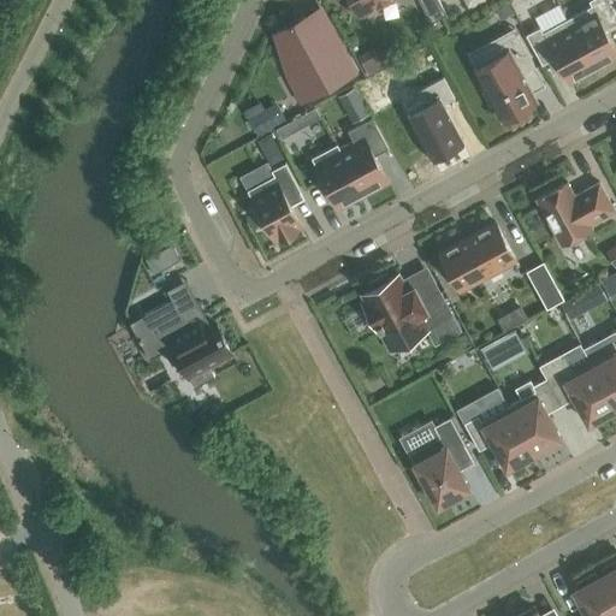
[(351,0),(360,15),(374,6),(375,10),(391,1),(392,0),(351,0)]
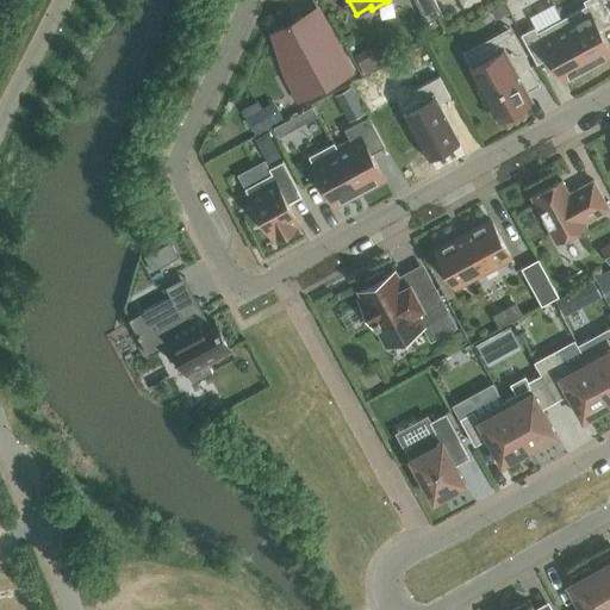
[(434,0),(415,0),(428,23),(442,14),(434,0)]
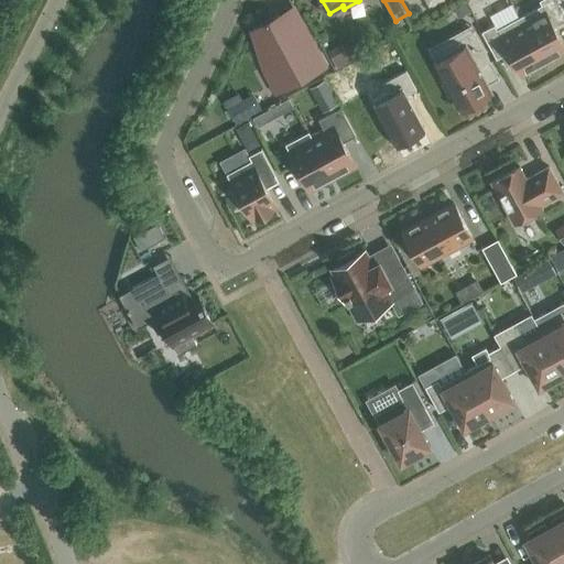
[(519,18),(544,63),(563,52),(563,44),(554,28),(563,22),(563,15),(555,0),(540,0),(542,6),(519,18)]
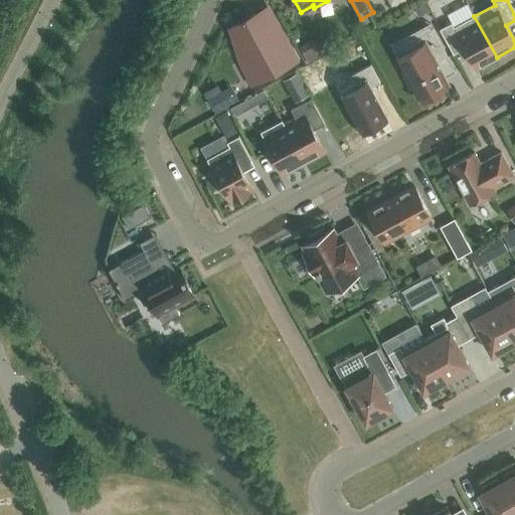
[(241,21),(230,27),(248,60),(241,64),(252,84),(297,60),(276,21),(263,29),(254,14),(246,19),(245,17),(240,19),(241,21)]
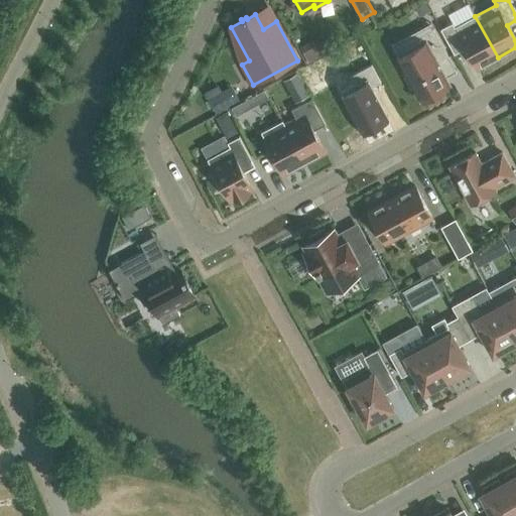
[(498,57),(475,16),(455,27),(453,23),(440,29),(455,53),(466,47),(477,70),(498,57)]
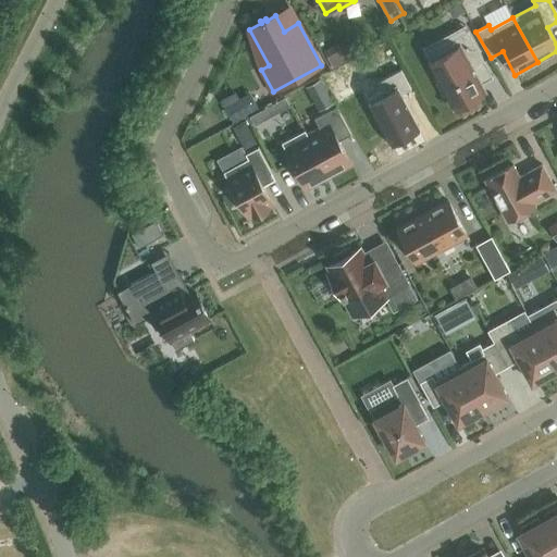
[(458,47),(431,61),(441,81),(436,83),(444,95),(447,93),(456,108),(484,91),(471,70),(485,62),(468,32),(454,39),(458,47)]
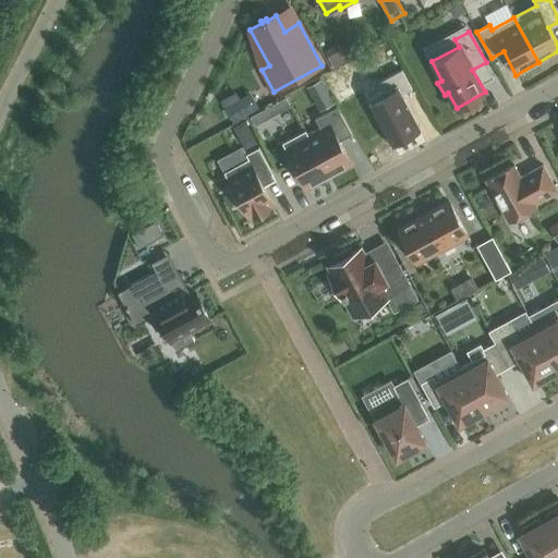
[(331,56),(339,70),(359,59),(352,46),(331,56)]
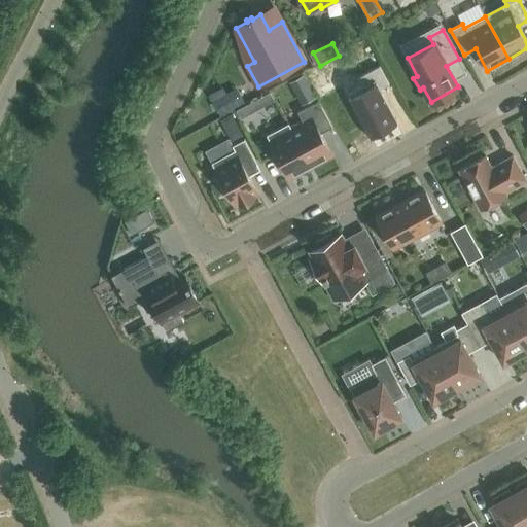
[(362,85),(348,94),(371,134),(395,120),(379,90),(389,83),(380,66),(358,77),(362,85)]
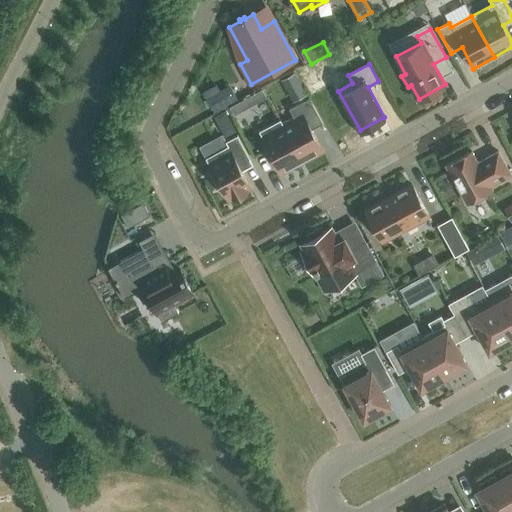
[(219,93),(208,99),(214,110),(225,104),(219,93)]
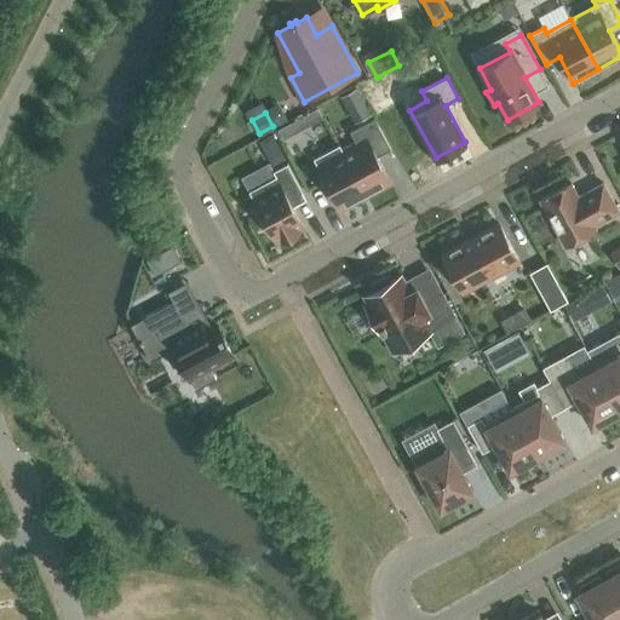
[(343,150),(367,195),(391,183),(377,156),(391,149),(374,119),(350,132),(356,143),(343,150)]
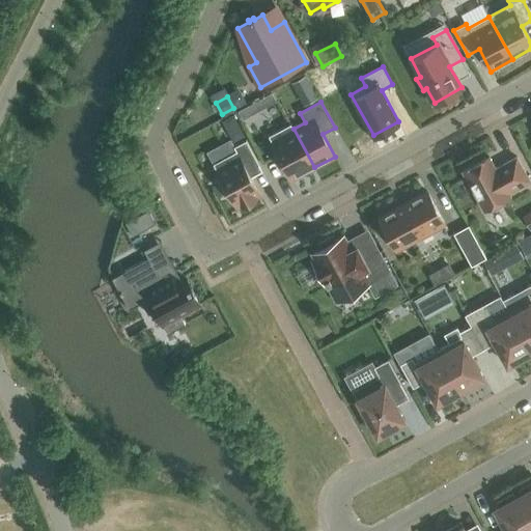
[(294,129),(290,124),(269,136),(291,179),(314,167),(294,129)]
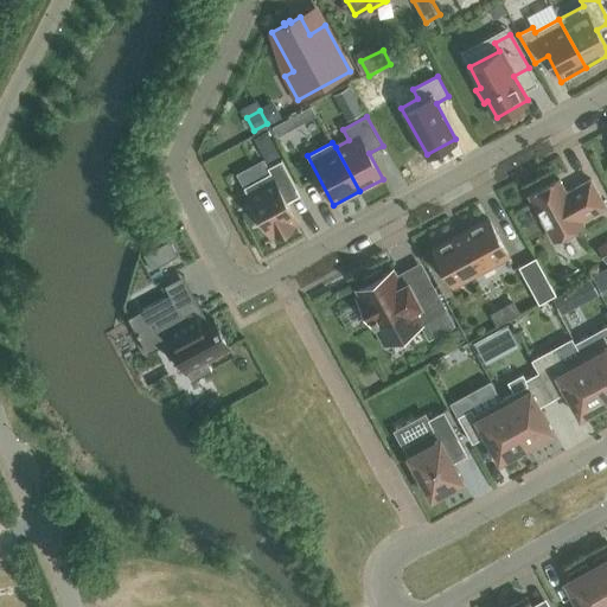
[(270,173),(269,173),(243,187),(254,208),(250,209),(259,224),(262,222),(270,237),(274,235),(275,237),(294,227),(293,224),(298,222),(283,197),(298,190),(281,160),(268,168),(270,173)]
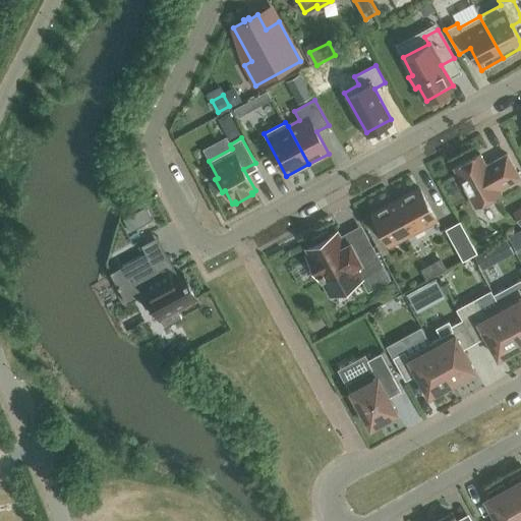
[(480,155),(454,169),(474,207),(501,192),(500,189),(520,178),(507,154),(494,161),(496,164),(487,168),(480,155)]
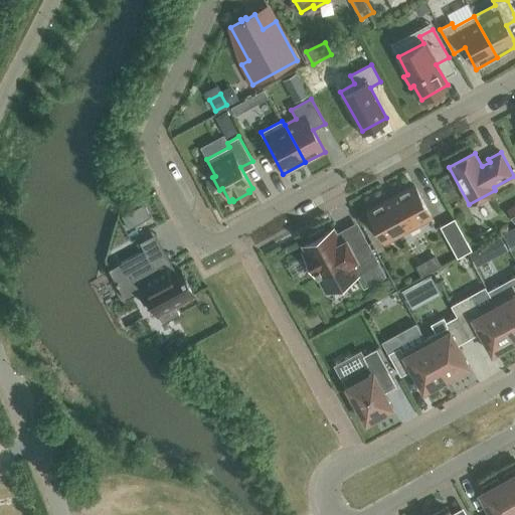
[(413,185),(367,210),(384,242),(431,217),(413,185)]
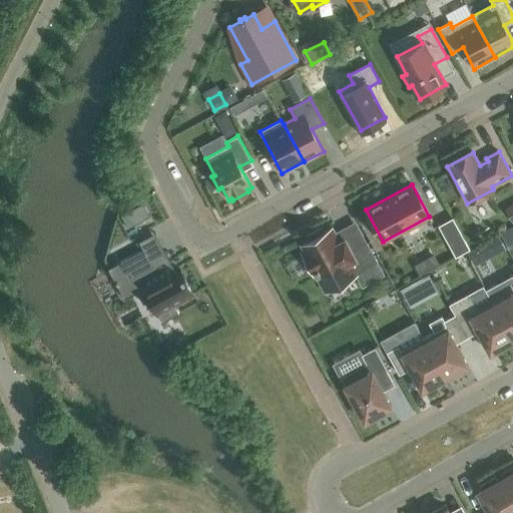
[(143,203),(126,212),(133,225),(150,216),(143,203)]
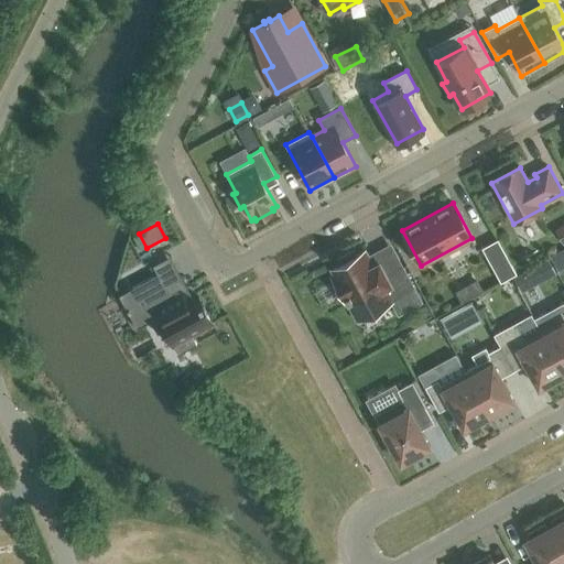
[(517,274),(498,239),(481,248),(500,283),(517,274)]
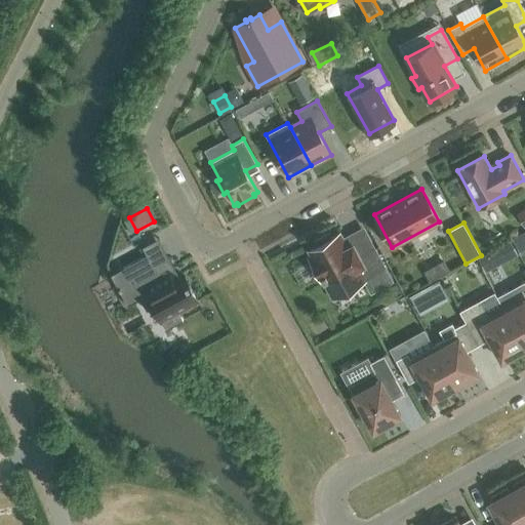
[(341,234),(309,250),(312,256),(309,258),(321,282),(324,280),(333,298),(365,282),(365,281),(387,270),(375,248),(360,255),(356,246),(349,249),(341,234)]
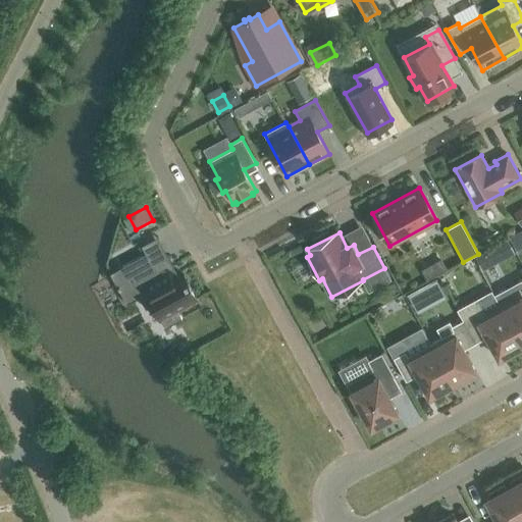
[(510,240),(500,246),(507,258),(517,252),(510,240)]
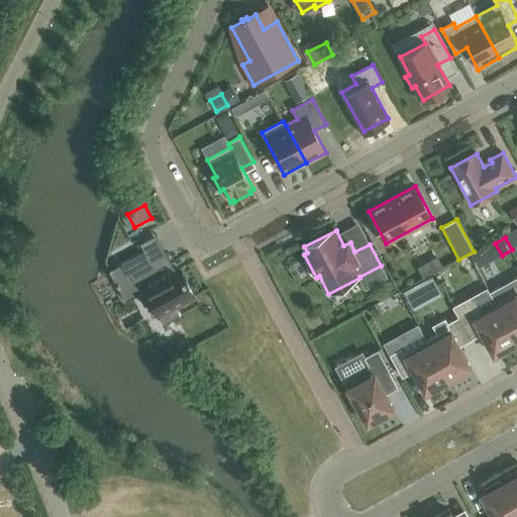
[(145,250),(122,264),(145,305),(152,302),(165,324),(182,315),(177,306),(194,297),(187,283),(187,282),(186,279),(185,279),(180,271),(170,277),(164,266),(156,270),(145,250)]
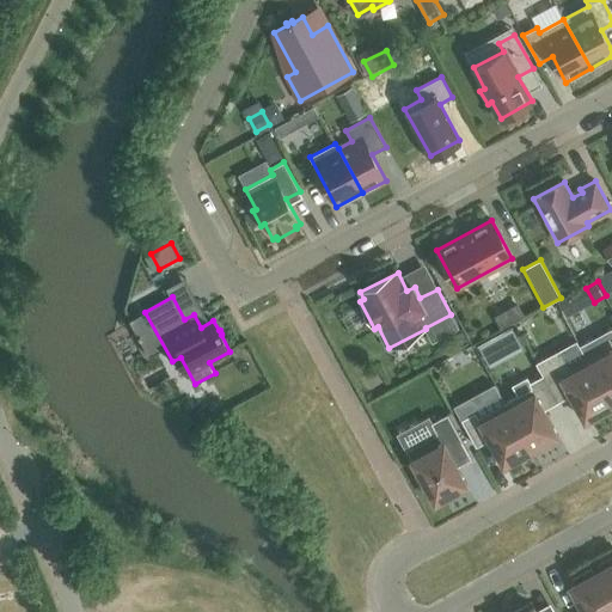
[(611,343),(586,359),(611,405),(611,337),(610,338),(611,342),(611,343)]
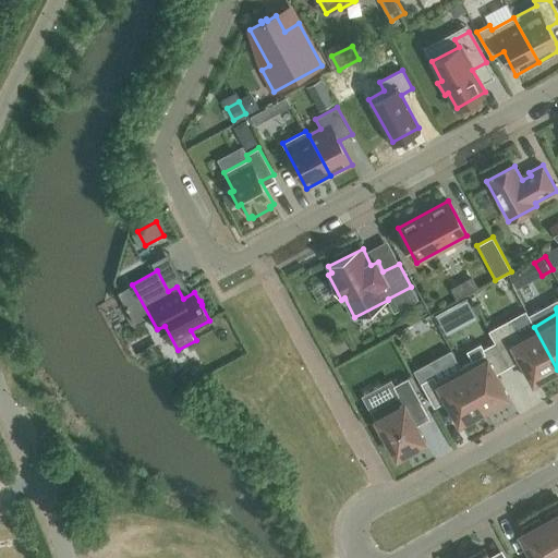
[(557,370),(534,327),(519,335),(510,319),(488,331),(495,342),(508,367),(520,361),(533,384),(537,380),(540,385),(557,375),(555,372),(557,370)]
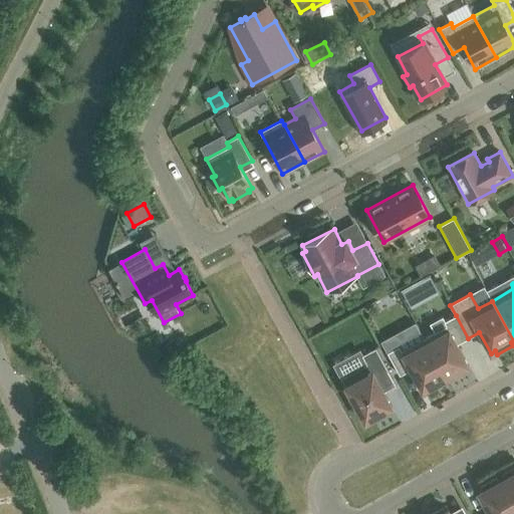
[(433,333),(424,338),(446,377),(448,376),(450,379),(466,371),(464,367),(469,365),(457,344),(468,338),(456,315),(444,322),(441,317),(428,324),(433,333)]
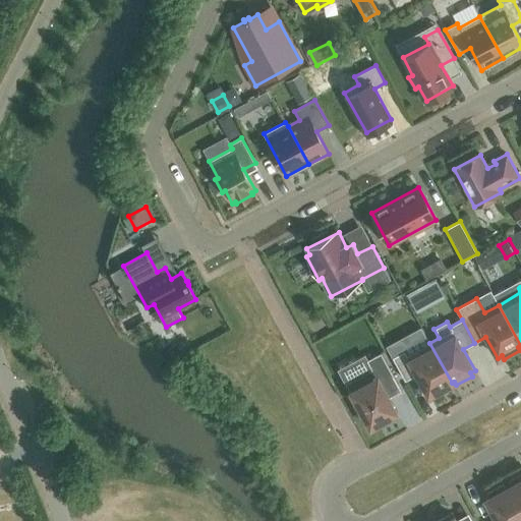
[(452,384),(429,343),(407,355),(404,351),(393,357),(405,381),(416,374),(428,396),(432,394),(435,397),(451,388),(449,385),(452,384)]
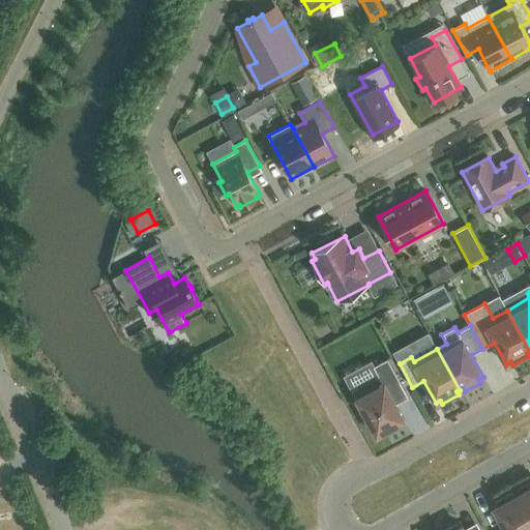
[(406,392),(387,359),(374,366),(371,360),(343,376),(351,390),(352,390),(362,410),(359,412),(366,425),(370,423),(376,435),(387,430),(388,433),(402,425),(401,422),(404,420),(392,400),(406,392)]
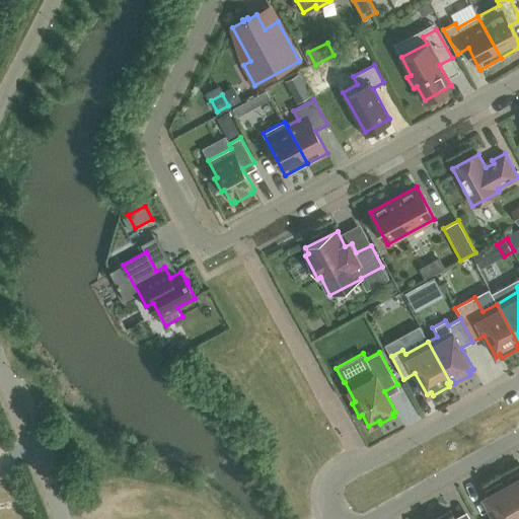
[(518,507),(518,472),(507,479),(509,483),(506,485),(518,507)]
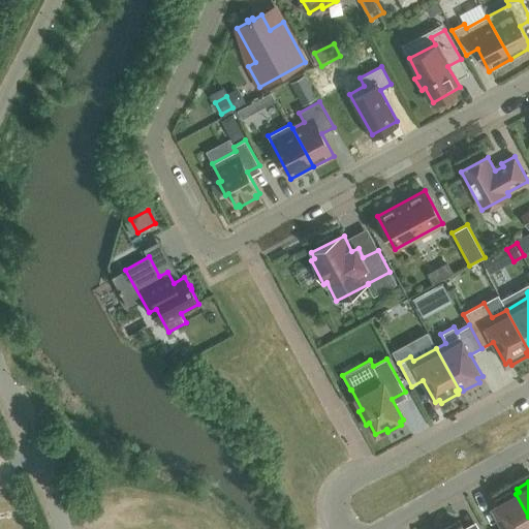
[(528,528),(528,517),(516,494),(514,495),(511,492),(495,501),(497,504),(493,506),(504,528),(503,528),(528,528)]
